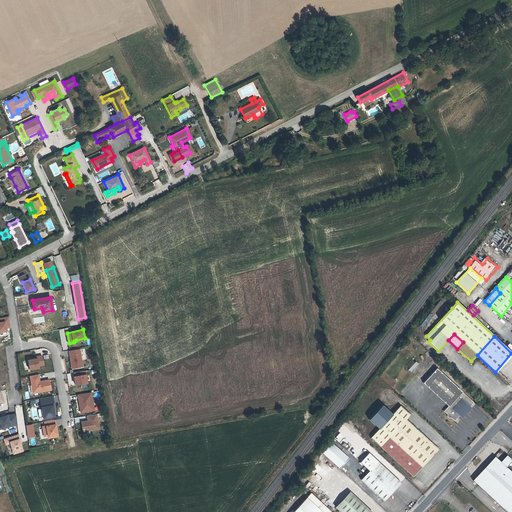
[(80,349),(69,351),(73,369),(84,367),(80,349)]
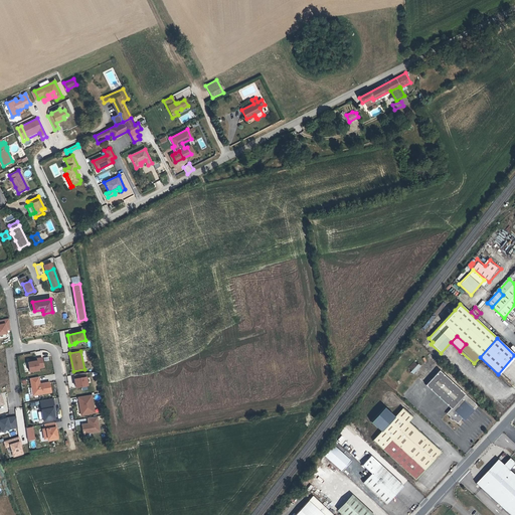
[(30,362),(28,362),(30,372),(39,370),(39,368),(44,367),(42,358),(32,359),(32,361),(30,362)]
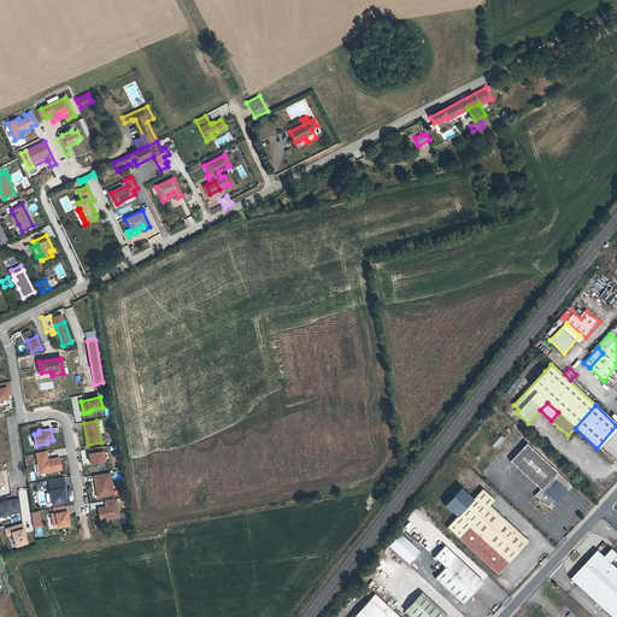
[(497,433),(488,441),(497,448),(504,439),(497,433)]
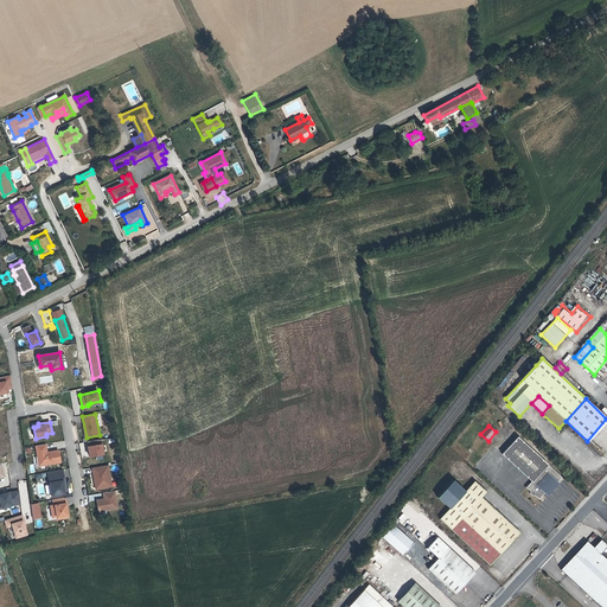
[(502,454),(531,481),(525,489),(529,491),(529,493),(532,497),(535,497),(538,499),(545,491),(549,494),(558,483),(557,481),(561,478),(517,436),(502,454)]
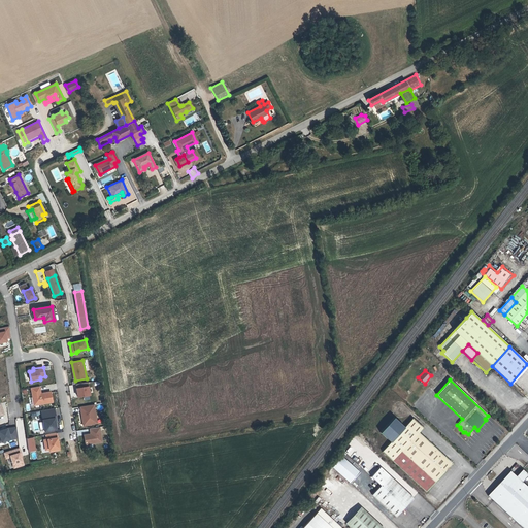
[(84,387),(76,389),(78,397),(90,395),(88,383),(83,383),(84,387)]
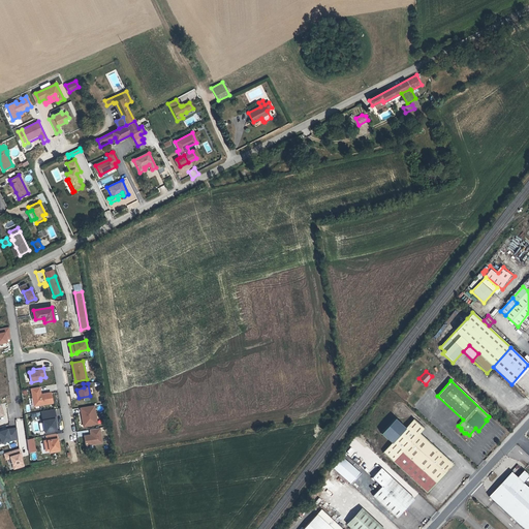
[(31,389),(34,406),(53,403),(51,393),(41,395),(39,387),(31,389)]
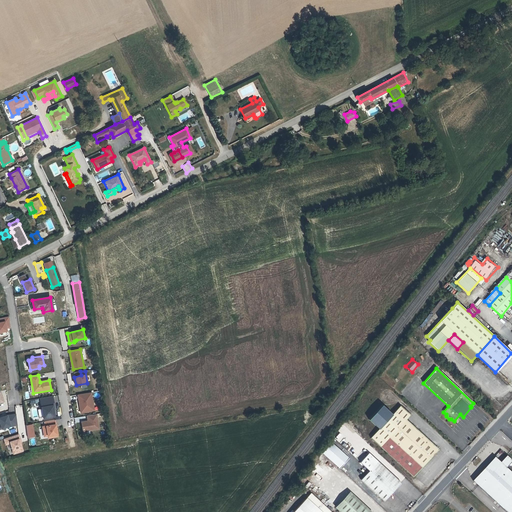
[(91,392),(78,395),(81,413),(94,410),(91,392)]
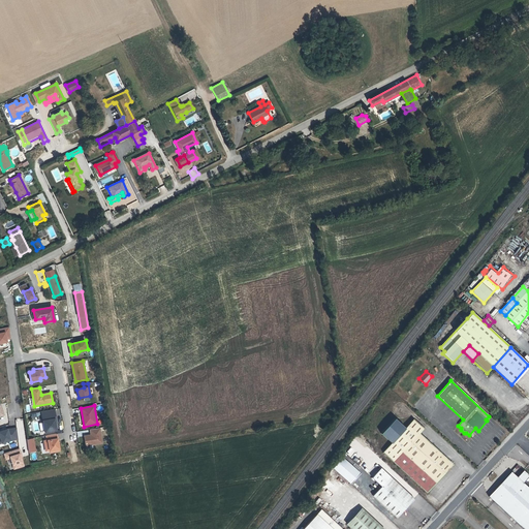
[(40,411),(44,432),(57,430),(55,424),(54,417),(56,417),(55,409),(40,411)]
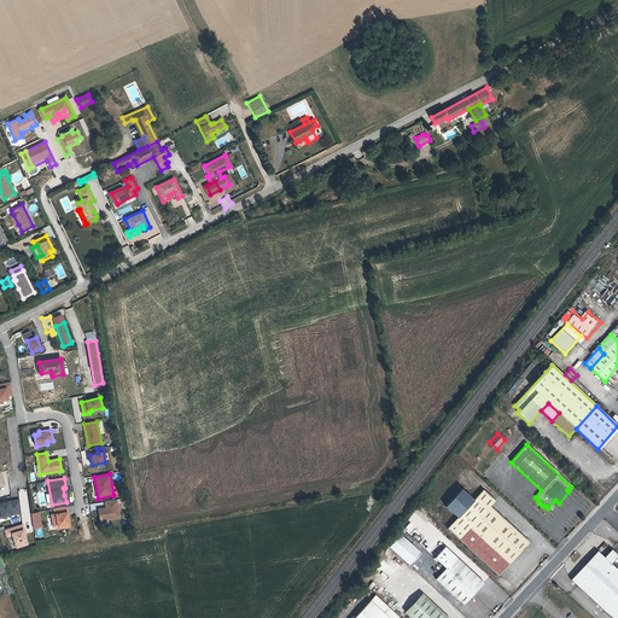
[(23,509),(29,508),(25,489),(17,490),(19,502),(22,502),(23,509)]
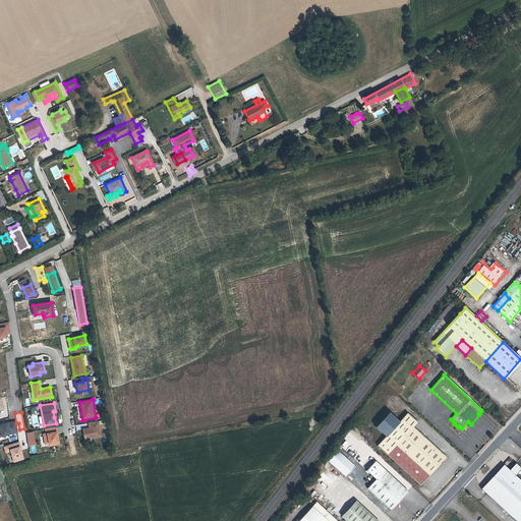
[(407,412),(402,418),(412,427),(413,426),(417,421),(407,412)]
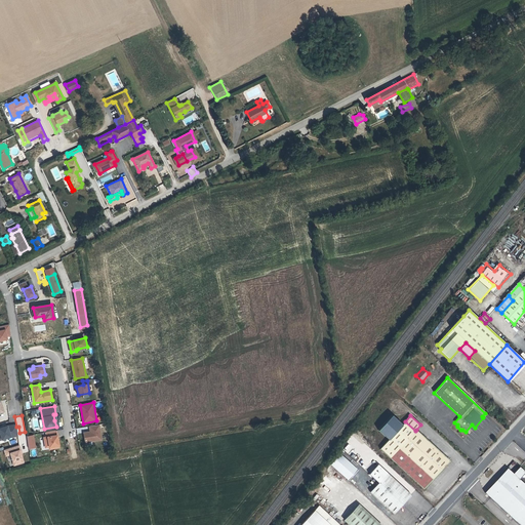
[(448,461),(415,431),(405,421),(379,448),(423,489),(448,461)]
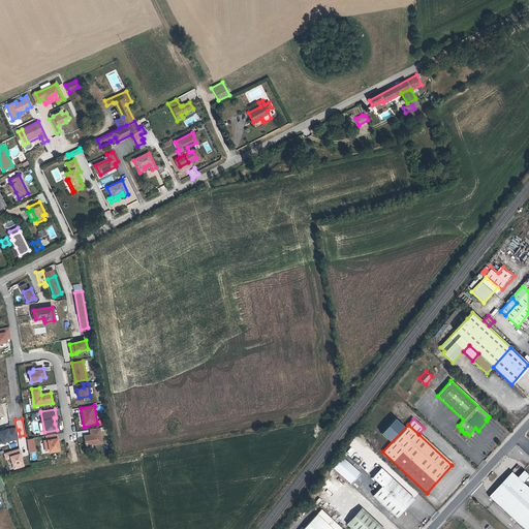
[(16,428),(3,429),(0,430),(0,443),(0,444),(10,441),(18,440),(16,428)]
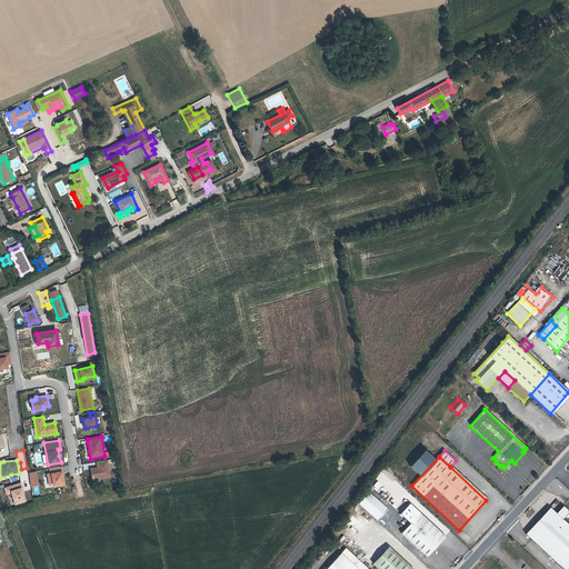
[(98,468),(91,469),(92,479),(110,477),(108,460),(97,462),(98,468)]
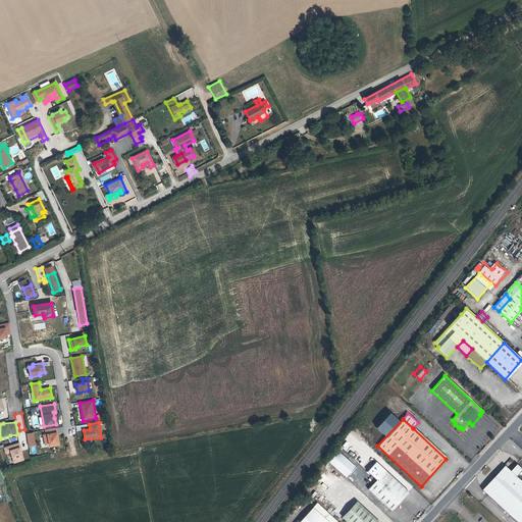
[(447,458),(414,427),(413,428),(446,459),(447,458)]
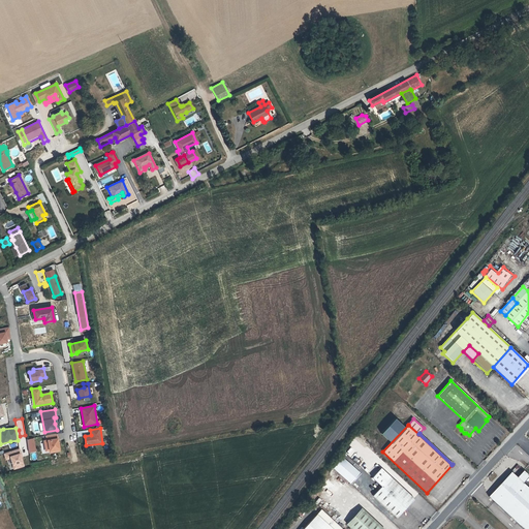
[(57,434),(47,436),(47,440),(44,441),(45,446),(49,446),(50,450),(50,453),(60,450),(58,441),(57,441),(57,439),(58,439),(57,434)]
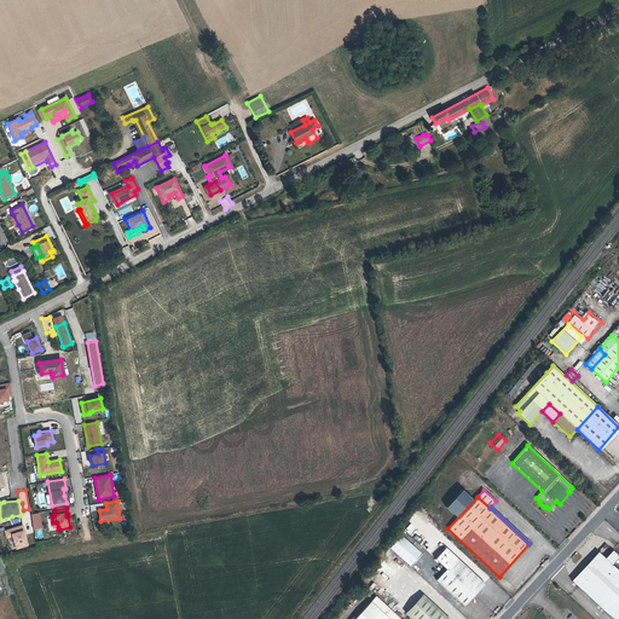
[(40,514),(32,514),(34,530),(42,528),(40,514)]
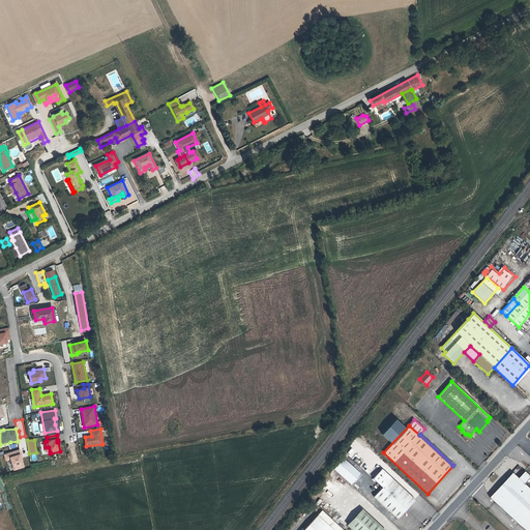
[(5,462),(9,460),(13,471),(25,467),(21,457),(22,455),(20,449),(3,454),(5,462)]
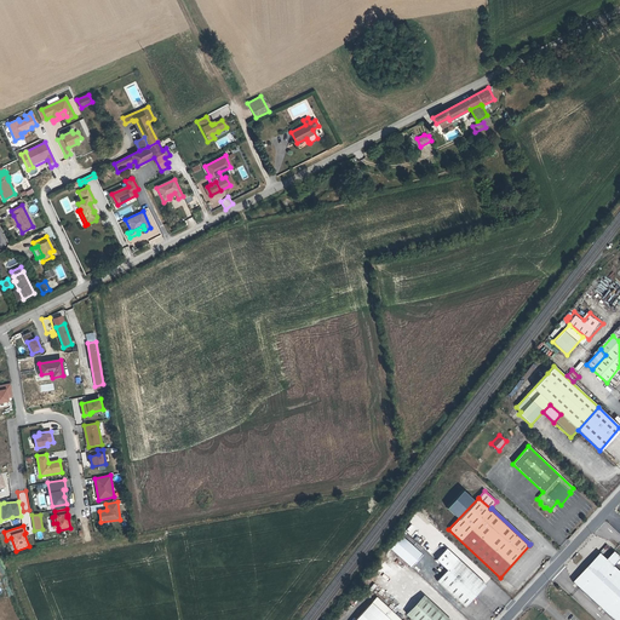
[(411,568),(423,555),(402,535),(390,549),(411,568)]
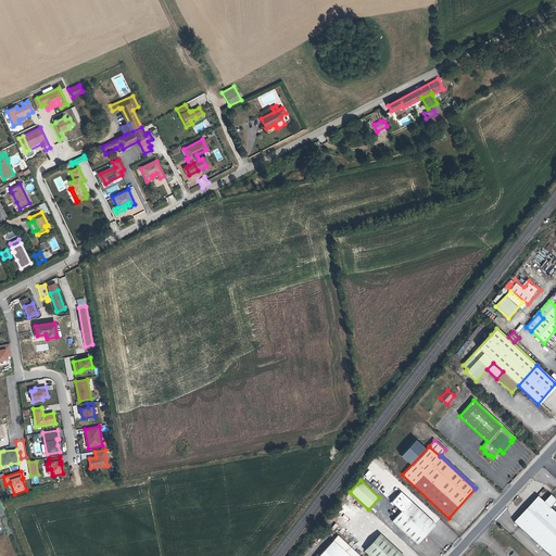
[(368,487),(375,492),(380,485),(374,480),(368,487)]
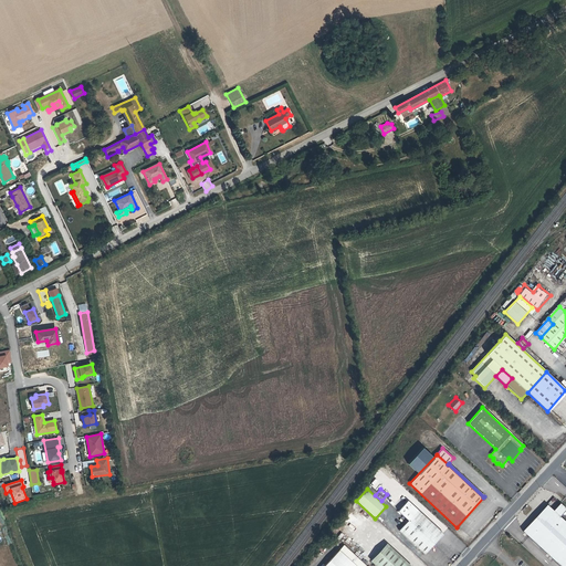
[(559,565),(565,565),(565,522),(559,516),(562,514),(564,507),(561,503),(553,511),(547,505),(523,531),(559,565)]
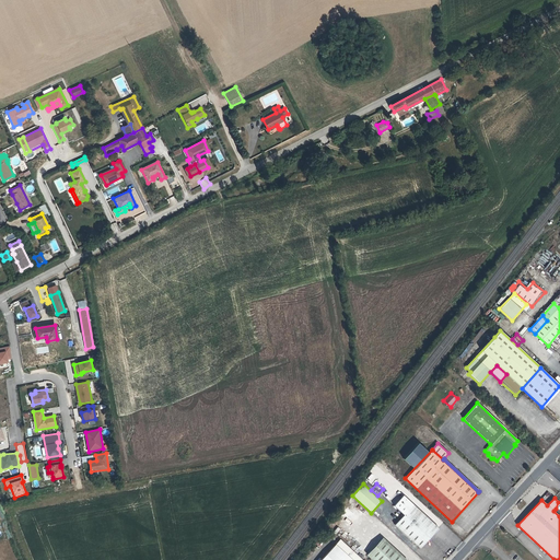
[(395,525),(420,548),(439,528),(413,504),(395,525)]
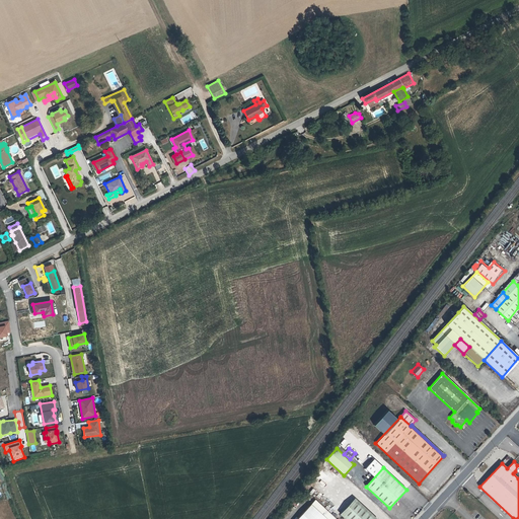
[(370,518),(373,518),(356,503),(353,500),(341,514),(343,517),(355,504),(370,518)]
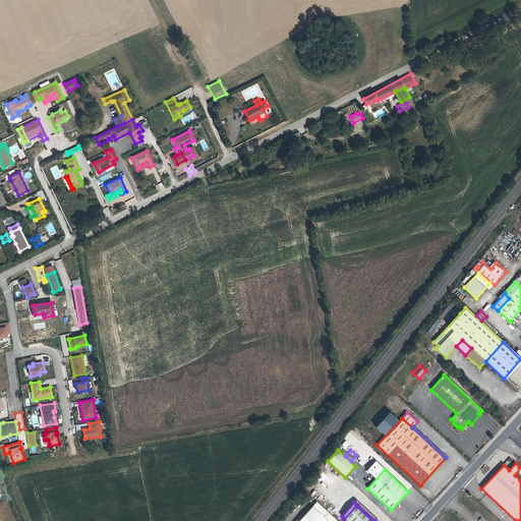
[(328,520),(311,506),(297,520),(328,520)]
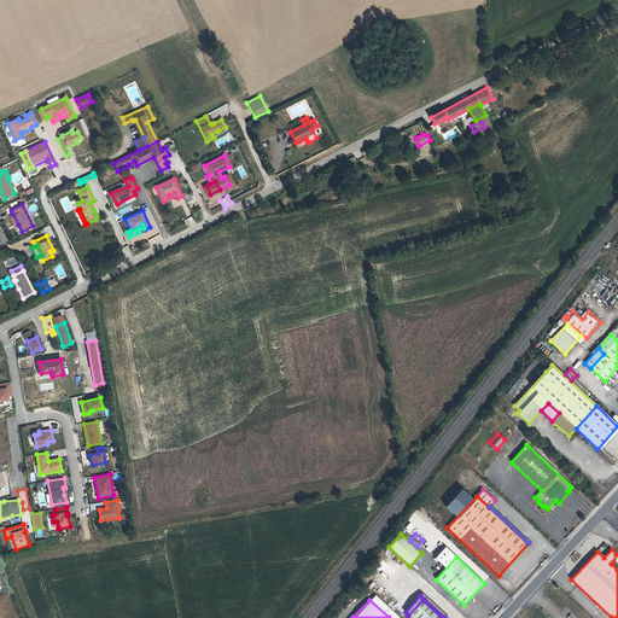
[(441,617),(423,600),(408,616),(410,617),(441,617)]
